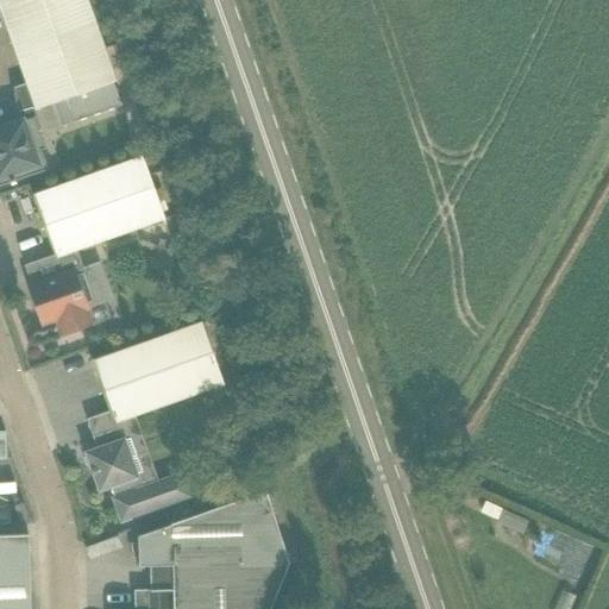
[(64,99),(73,123),(120,106),(112,82),(115,81),(86,0),(0,0),(0,13),(27,89),(16,93),(18,113),(17,113),(18,115),(64,99)]
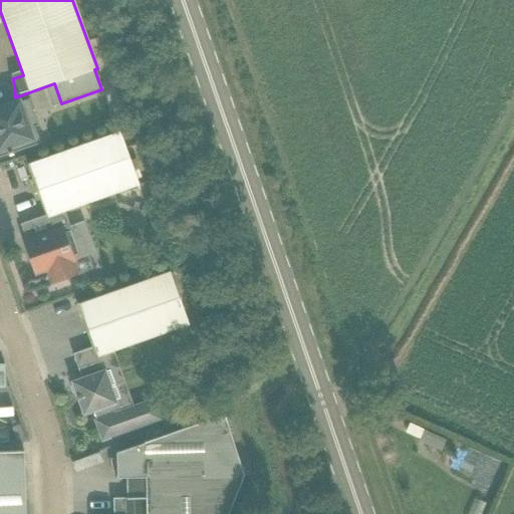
[(0,157),(8,155),(8,156),(12,154),(36,145),(38,139),(34,126),(38,125),(28,98),(12,104),(12,103),(0,106),(0,157)]
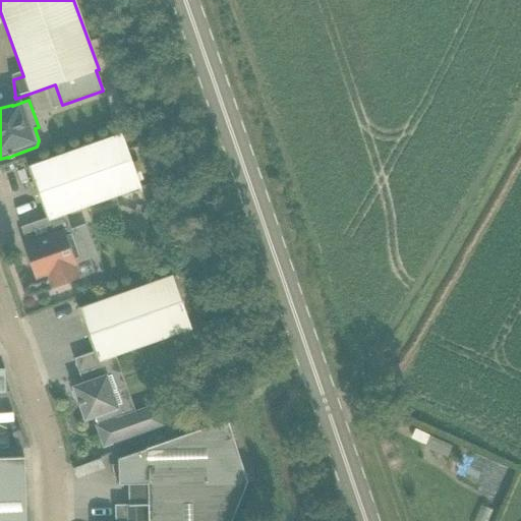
[(121,133),(26,167),(46,221),(64,214),(65,214),(139,187),(121,133)]
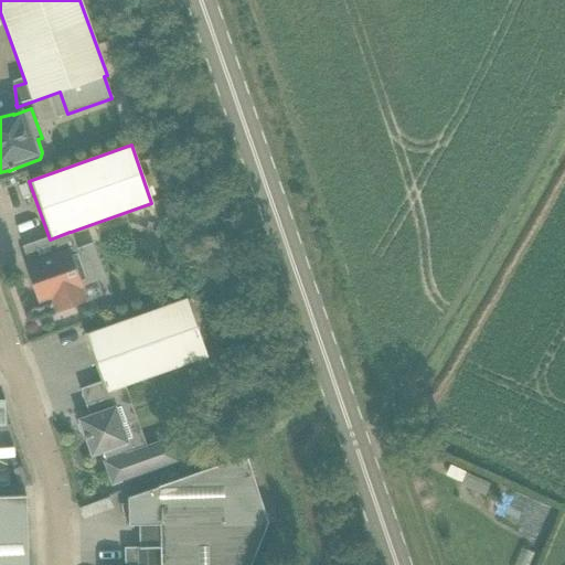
[(55,255),(24,266),(38,302),(51,297),(56,311),(76,305),(85,301),(102,296),(96,279),(103,277),(91,243),(76,248),(70,232),(50,240),(55,255)]
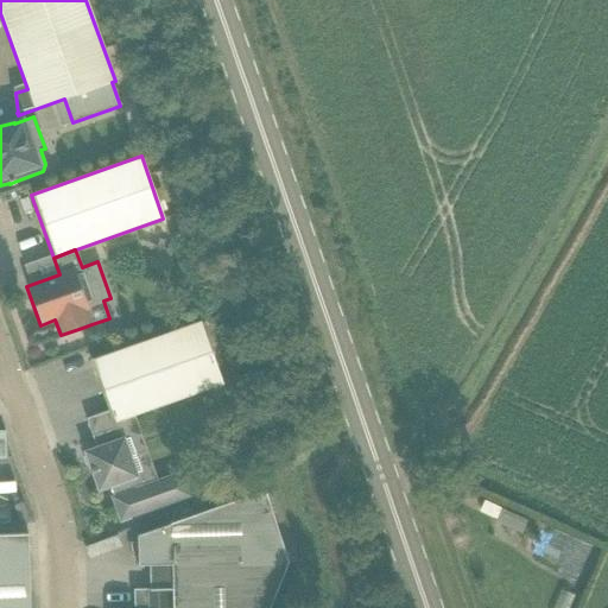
[(221,385),(198,322),(90,360),(112,423),(221,385)]
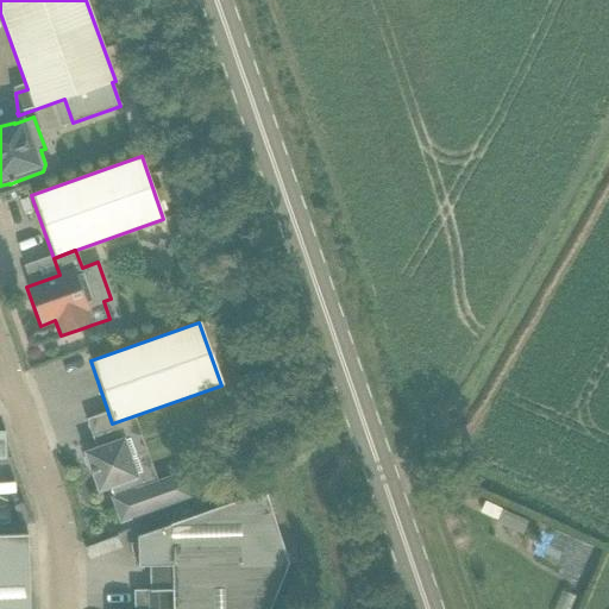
[(118,427),(92,437),(96,449),(85,452),(99,491),(110,487),(113,497),(112,498),(120,522),(190,497),(182,473),(139,489),(136,477),(137,477),(123,439),(121,439),(118,427)]
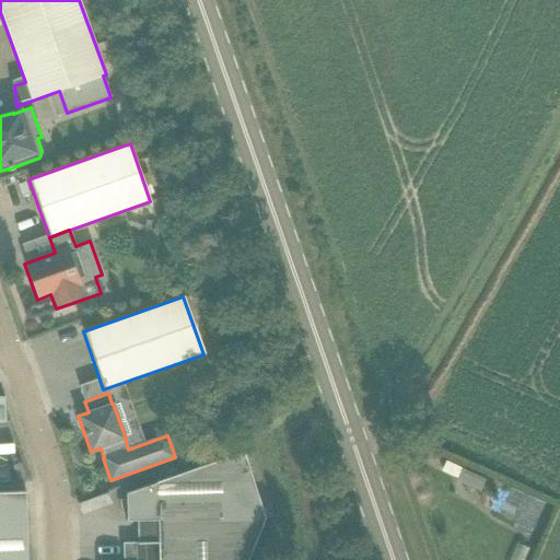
[(247,559),(265,517),(243,451),(126,493),(126,520),(137,520),(160,518),(160,541),(137,543),(137,559),(247,559)]
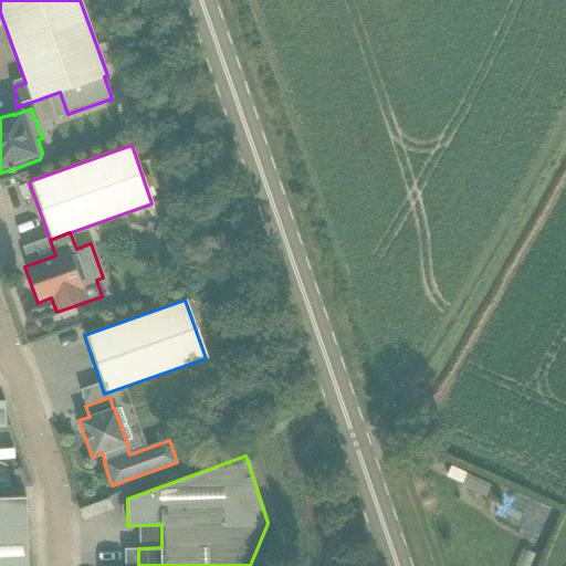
[(0,565),(27,565),(25,496),(0,496),(0,565)]
